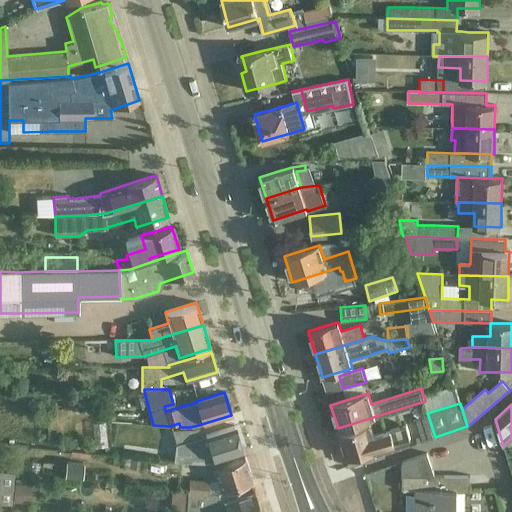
[(435,437),(428,415),(414,419),(422,442),(435,437)]
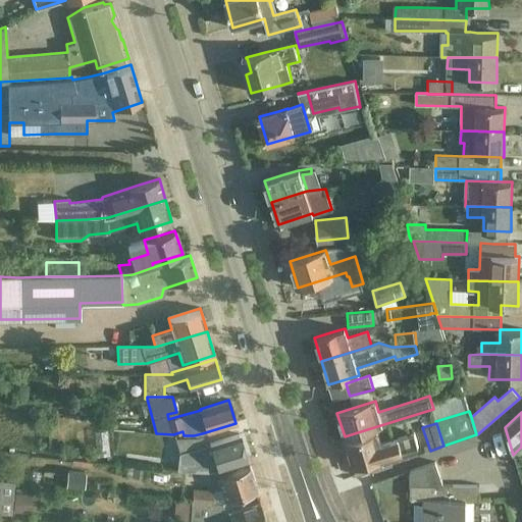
[(378,432),(366,435),(347,441),(354,466),(418,447),(414,432),(381,442),(378,432)]
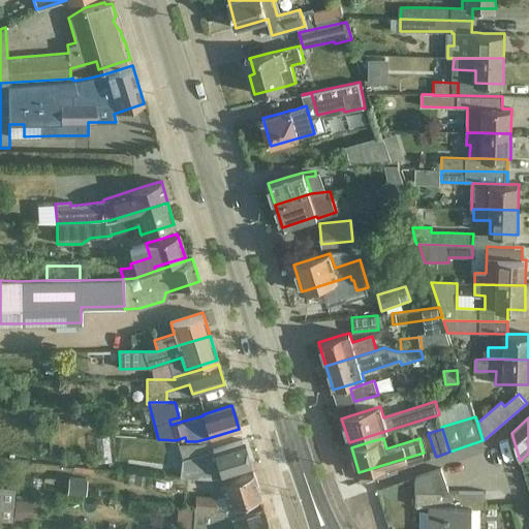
[(242,440),(222,446),(212,449),(218,469),(209,472),(211,477),(250,466),(242,440)]
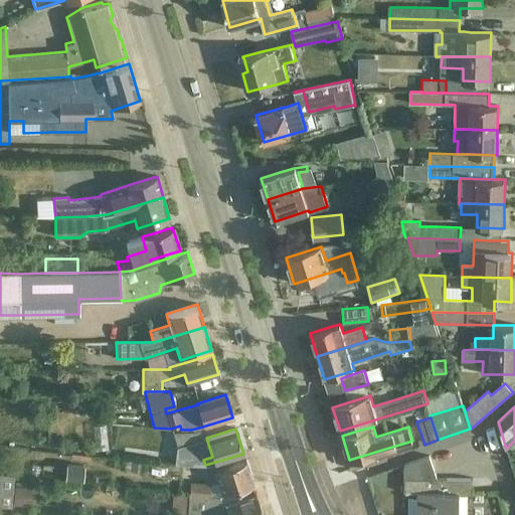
[(182,447),(187,461),(200,457),(195,444),(203,441),(199,430),(193,432),(173,433),(178,448),(182,447)]
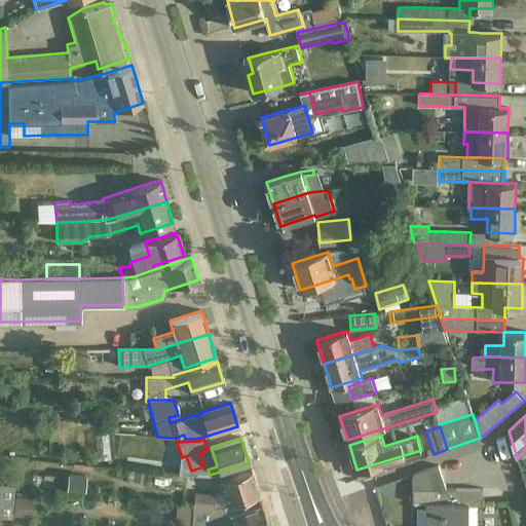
[(128,452),(117,453),(117,464),(129,463),(128,452)]
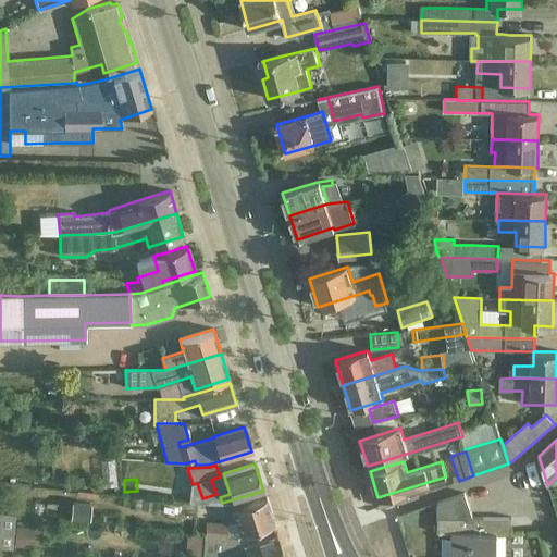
[(452,533),(452,556),(497,556),(497,533),(512,532),(511,518),(473,518),(465,493),(437,502),(437,533),(452,533)]
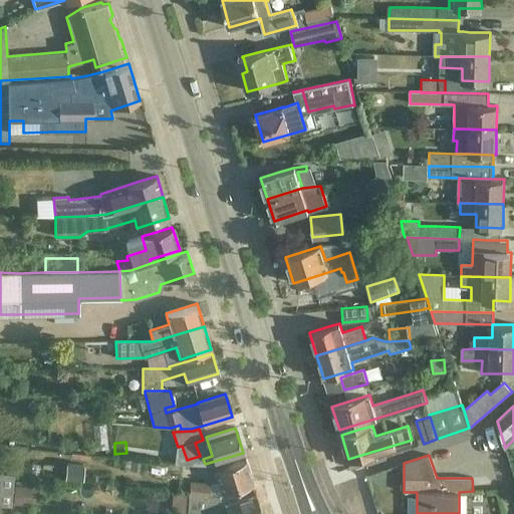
[(190,482),(189,494),(213,495),(218,494),(253,483),(245,460),(214,470),(218,481),(210,484),(209,483),(190,482)]
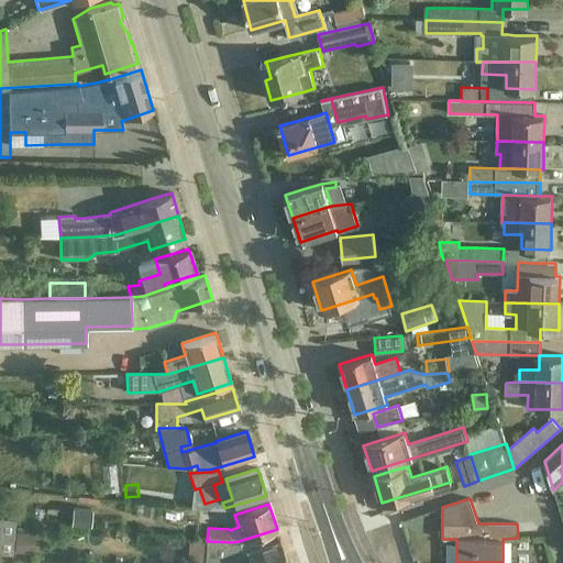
[(92,510),(73,508),(70,525),(91,527),(92,510)]
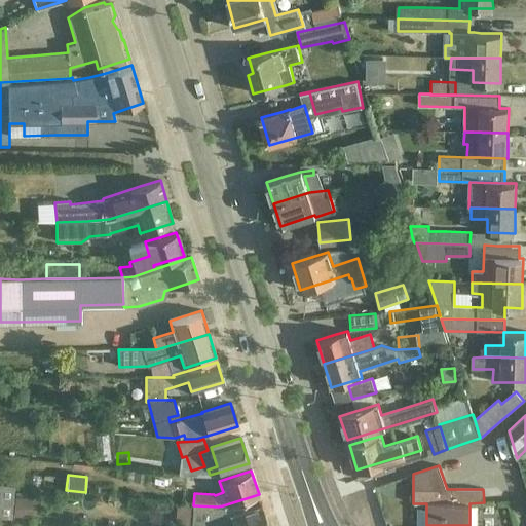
[(226,515),(223,505),(218,506),(193,505),(191,524),(222,525),(221,525),(267,525),(261,504),(226,515)]
